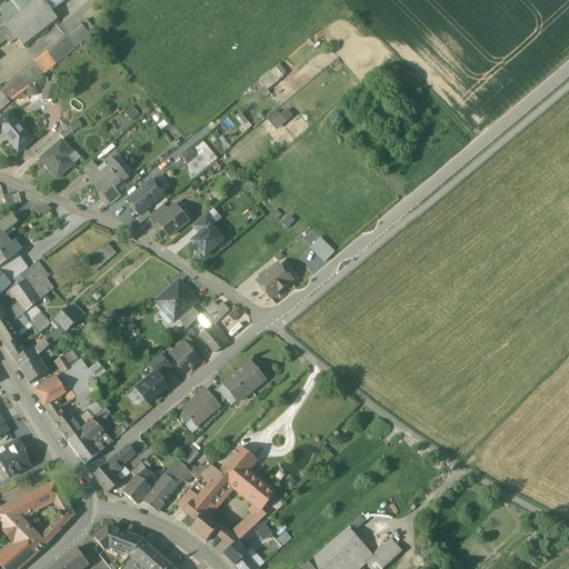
[(15,0),(0,11),(0,29),(38,0),(15,0)]
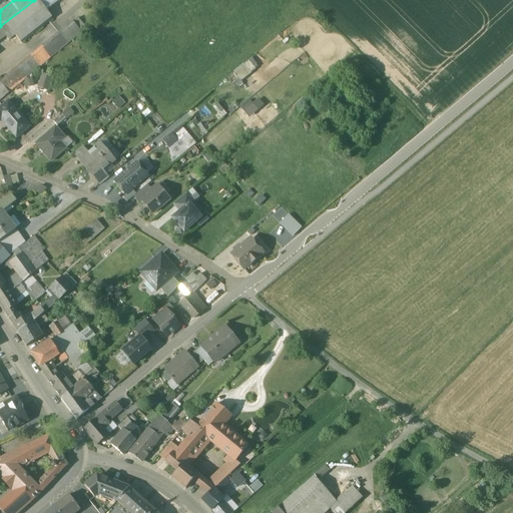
[(35,0),(34,0),(0,26),(0,41),(4,39),(8,43),(18,35),(46,13),(35,0)]
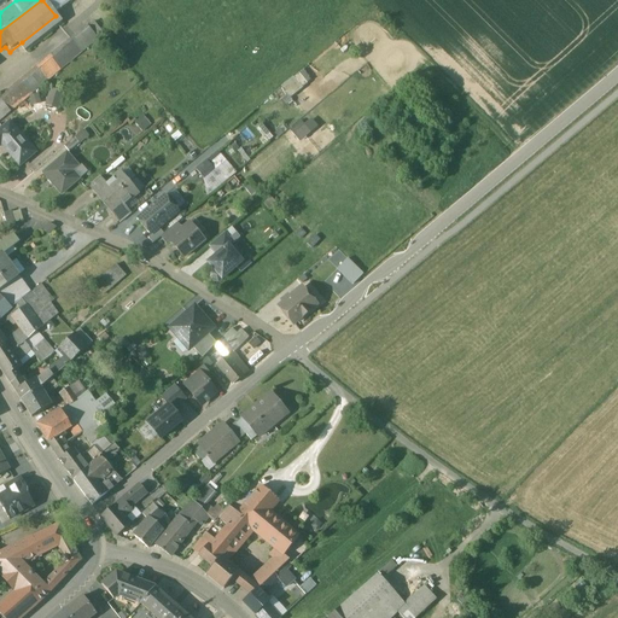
[(56,16),(22,42),(29,51),(66,19),(60,12),(56,16)]
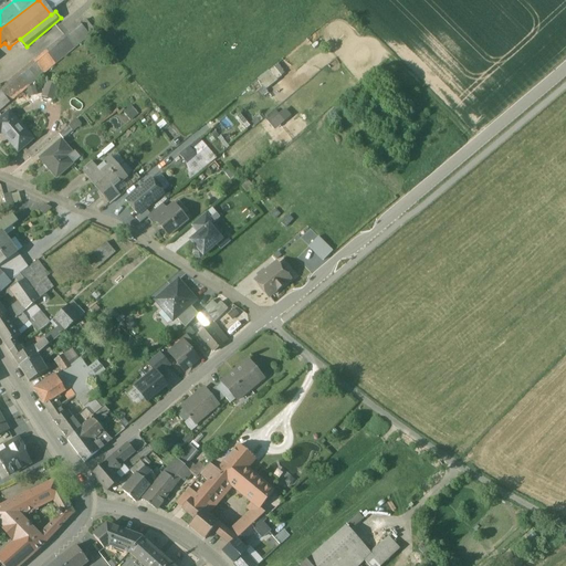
[(0,90),(0,91),(10,103),(95,32),(85,20),(0,90)]
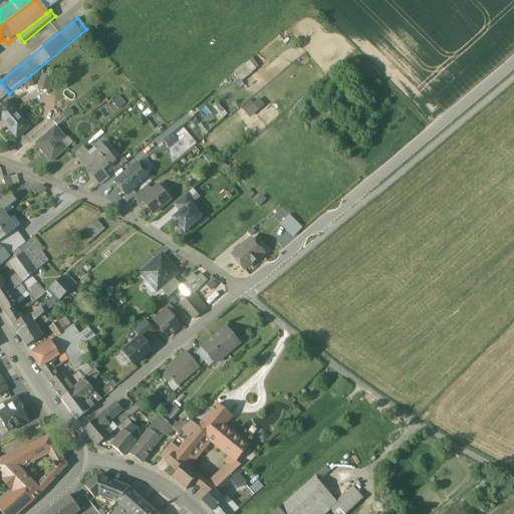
[(241,80),(257,70),(251,60),(235,70),(241,80)]
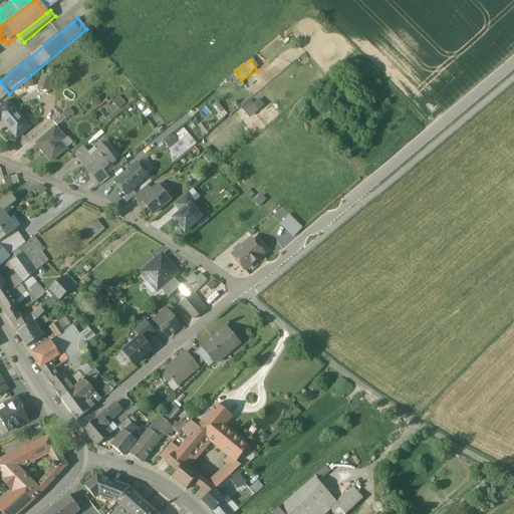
[(49,90),(53,75),(41,73),(38,87),(49,90)]
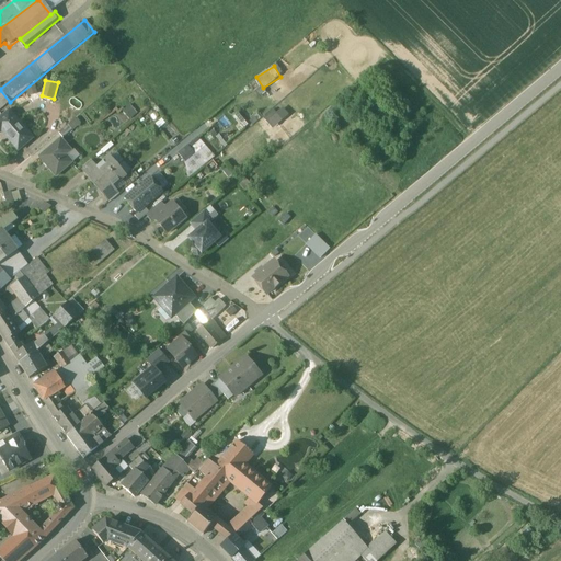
[(0,90),(0,110),(10,102),(0,90)]
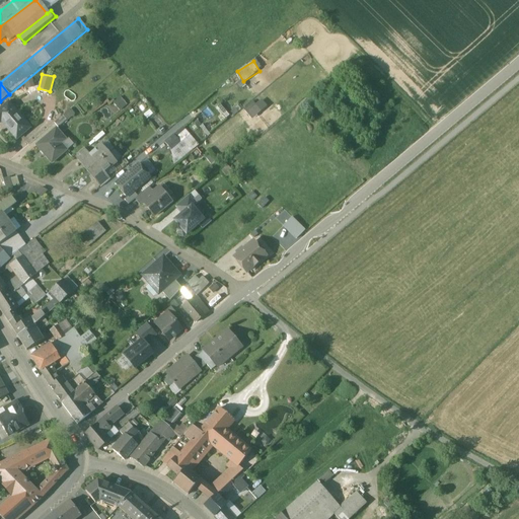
[(108,106),(115,115),(128,104),(122,96),(108,106)]
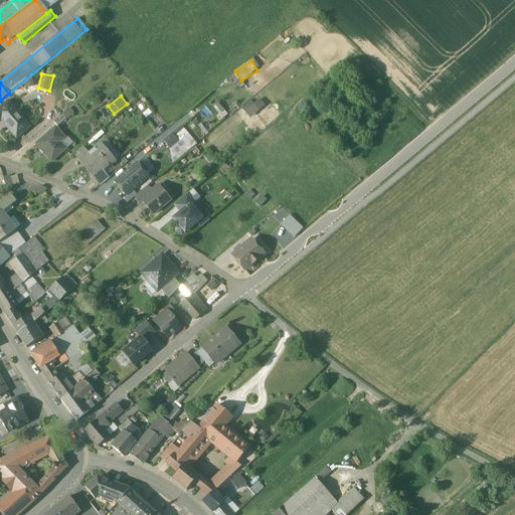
[(241,108),(251,118),(261,109),(251,99),(241,108)]
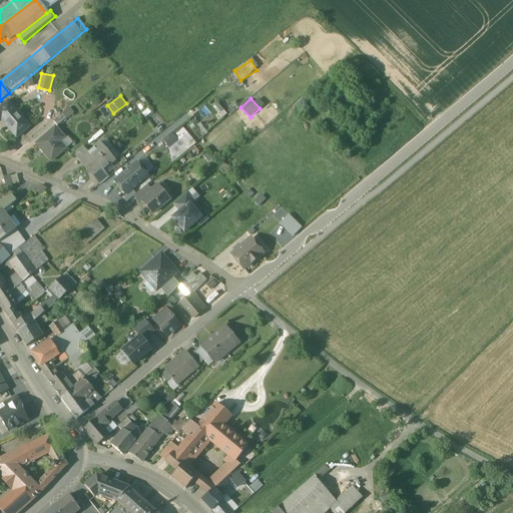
[(22,121),(13,110),(14,109),(8,101),(0,108),(0,121),(3,119),(12,129),(10,131),(16,138),(29,127),(23,119),(22,121)]
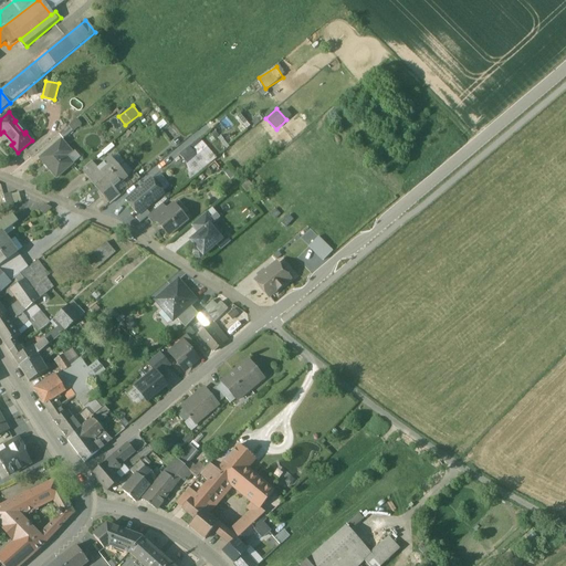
[(69,126),(59,134),(63,139),(72,132),(69,126)]
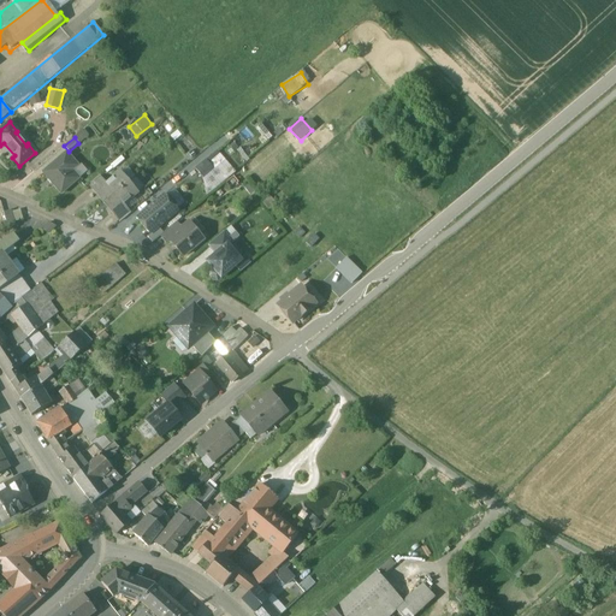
[(66,153),(43,173),(61,194),(78,179),(69,167),(75,163),(66,153)]
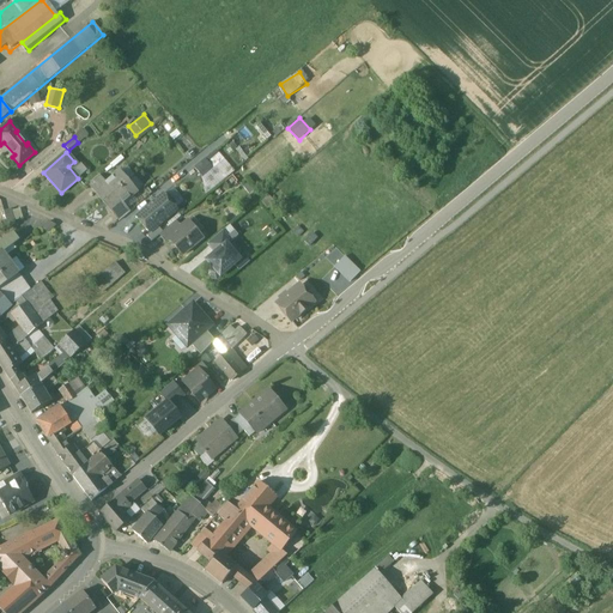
[(212,169),(205,161),(195,169),(202,177),(212,169)]
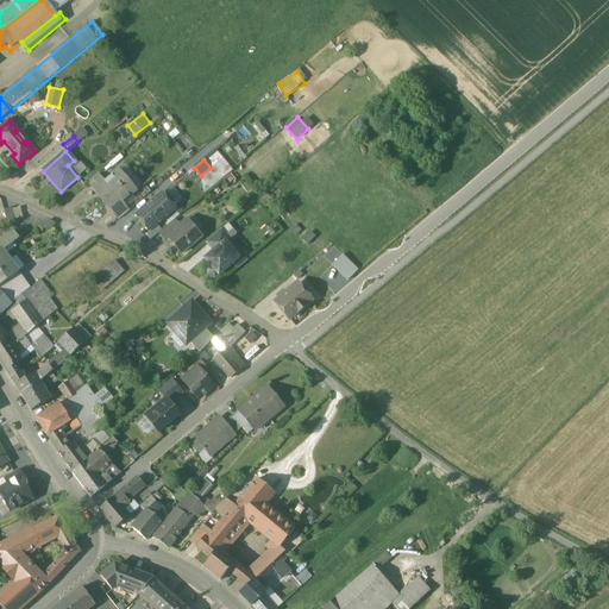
[(119,170),(106,181),(99,174),(87,183),(95,193),(98,190),(105,200),(129,180),(119,170)]
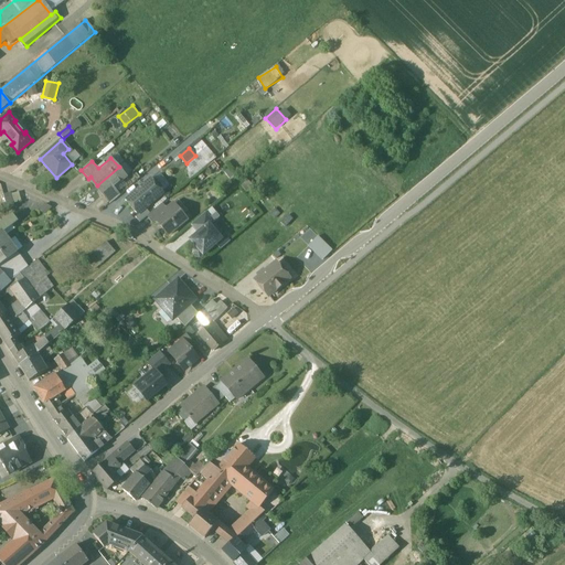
[(119,167),(97,185),(105,193),(102,195),(109,204),(120,195),(114,188),(127,177),(119,167)]
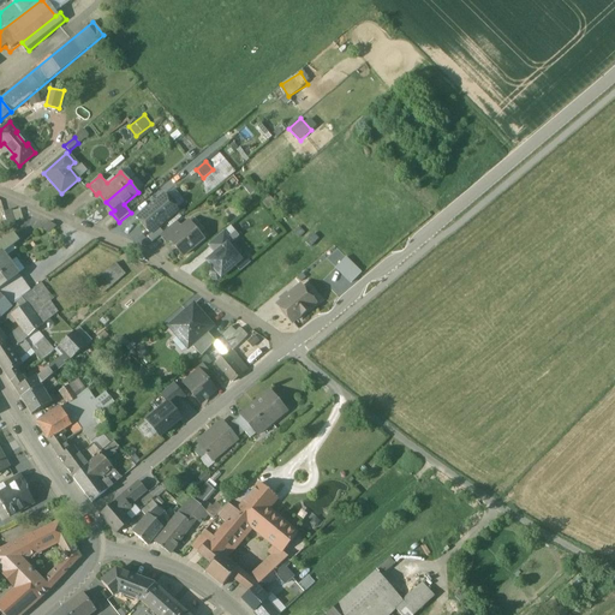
[(163,195),(136,219),(150,234),(178,212),(163,195)]
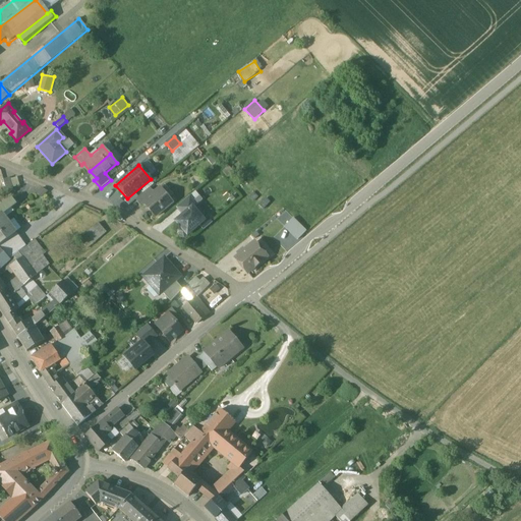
[(150,188),(135,199),(140,206),(142,205),(141,204),(154,193),(150,188)]
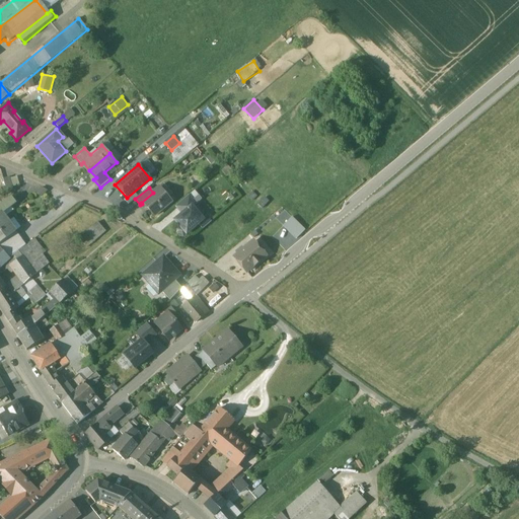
[(153,193),(141,203),(142,204),(143,205),(145,206),(154,216),(171,203),(167,198),(164,198),(158,191),(160,189),(159,188),(153,193)]
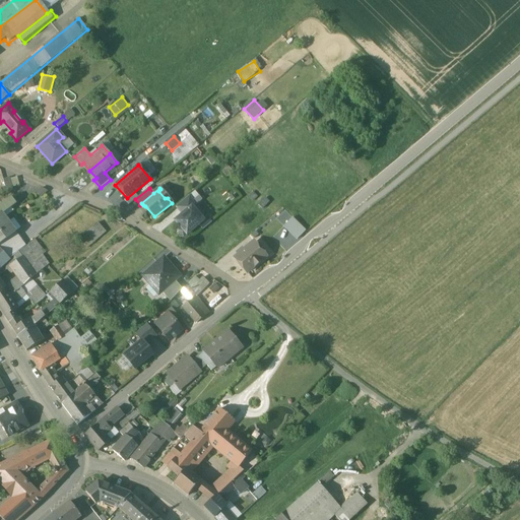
[(189,196),(176,207),(183,215),(192,207),(193,208),(196,204),(193,201),(189,196)]
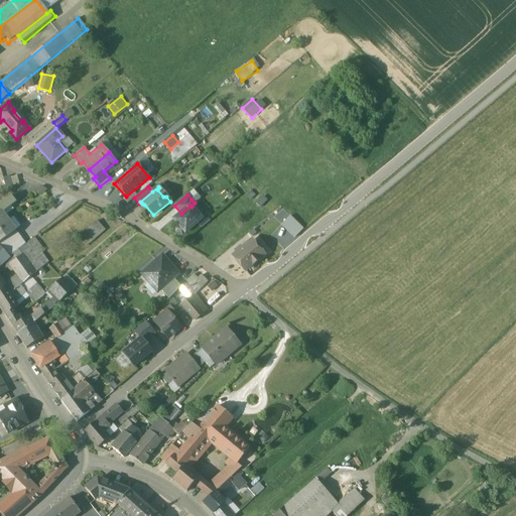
[(198,195),(191,200),(195,203),(201,199),(198,195)]
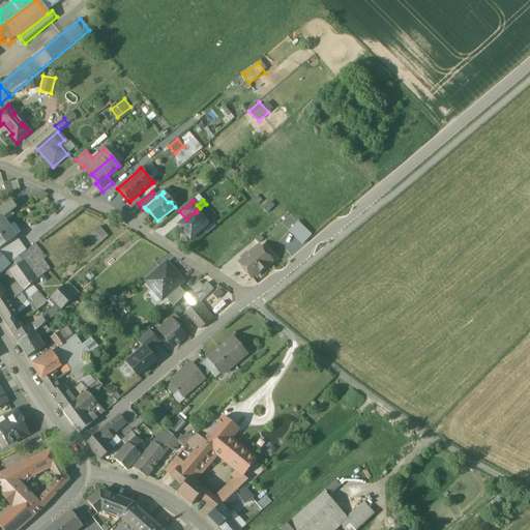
[(11,202),(2,208),(7,215),(17,208),(11,202)]
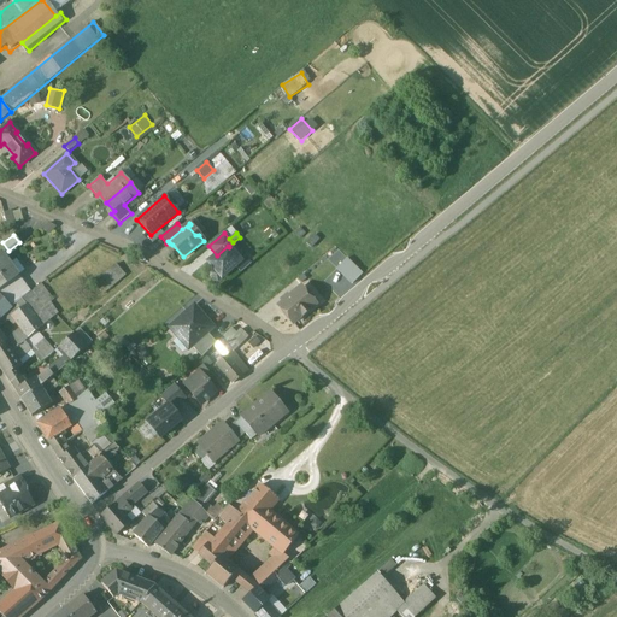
[(19,276),(4,256),(9,251),(3,242),(0,245),(0,289),(18,276),(19,276)]
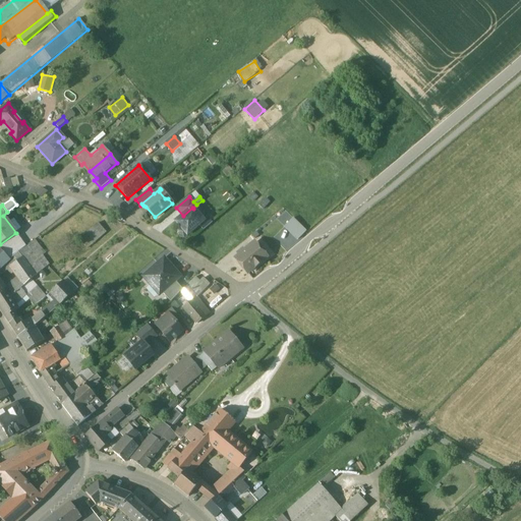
[(183,216),(175,222),(181,229),(187,235),(204,221),(193,209),(192,208),(183,216)]
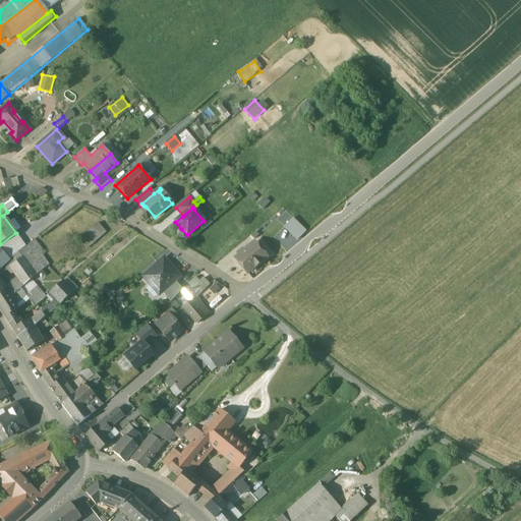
[(293,219),(284,228),(296,240),(305,231),(293,219)]
